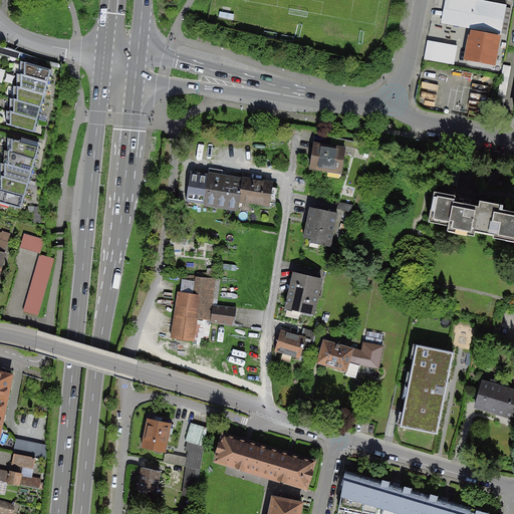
[(507,6),(473,0),(448,0),(444,23),(502,34),(507,8),(507,6)]
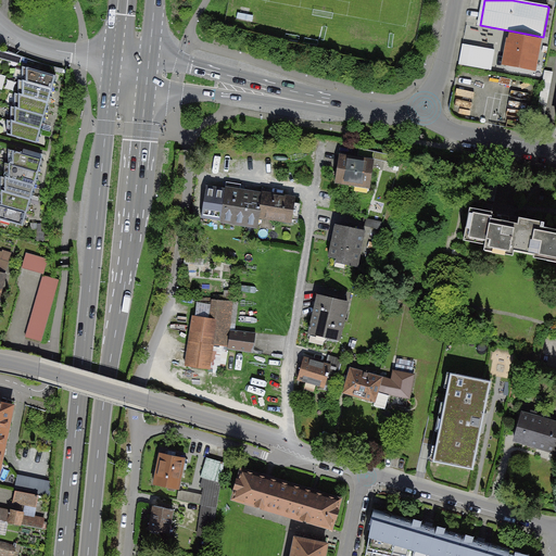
[(553,10),(548,9),(543,37),(547,38),(553,10)]
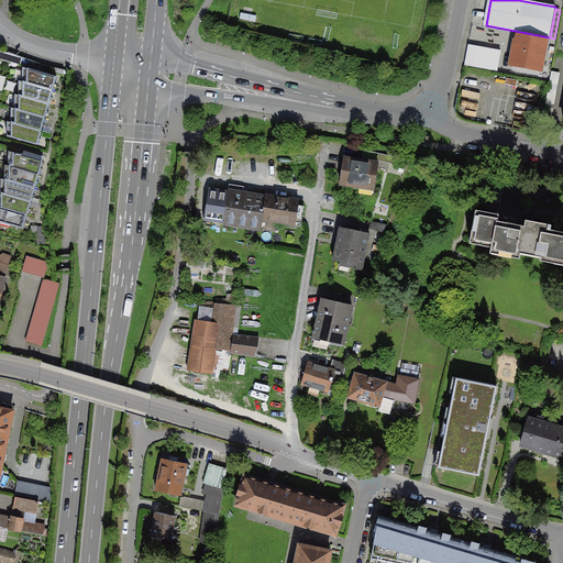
[(547,42),(519,36),(518,43),(516,43),(512,64),(519,65),(519,67),(529,68),(529,67),(541,69),(547,42)]
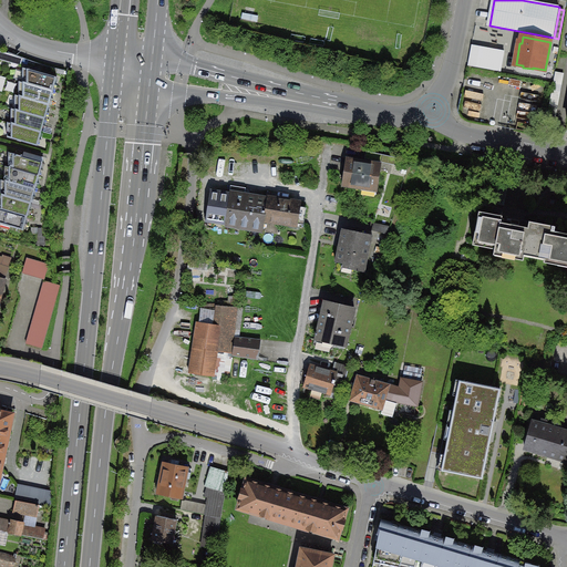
[(505,52),(481,48),(477,68),(502,71),(505,52)]
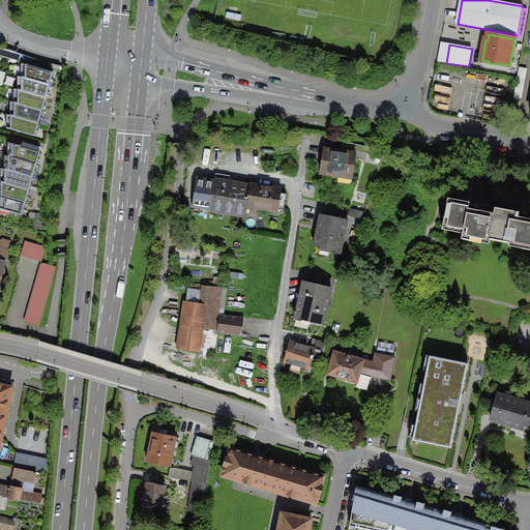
[(22,55),(12,52),(0,48),(0,55),(20,61),(22,55)]
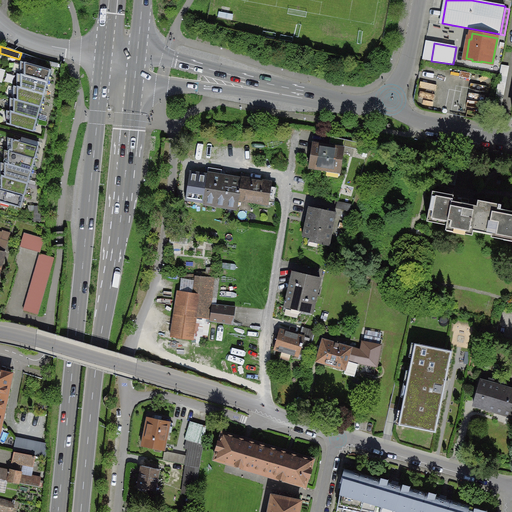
[(48,83),(52,70),(21,61),(21,75),(48,83)]
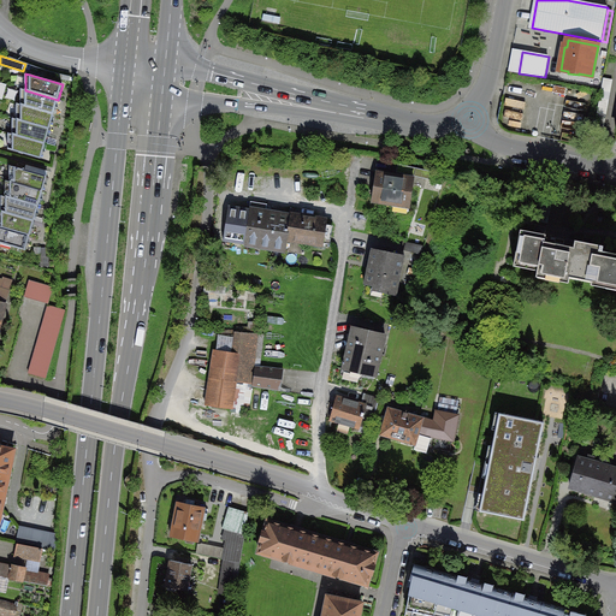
[(54,114),(58,100),(25,90),(22,89),(22,105),(54,114)]
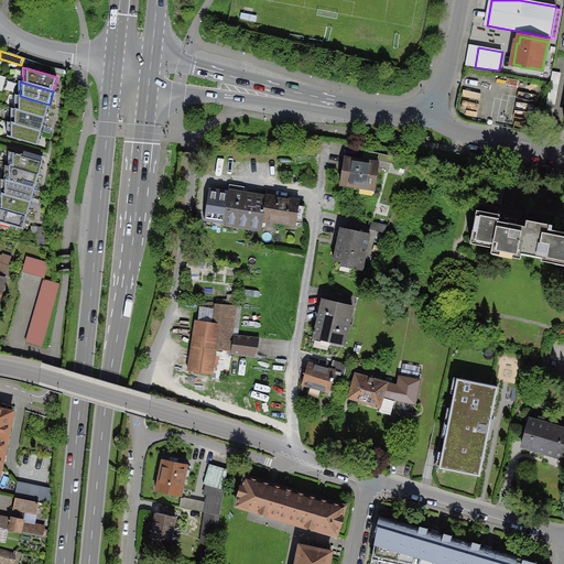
[(45,118),(50,105),(20,96),(15,95),(17,109),(45,118)]
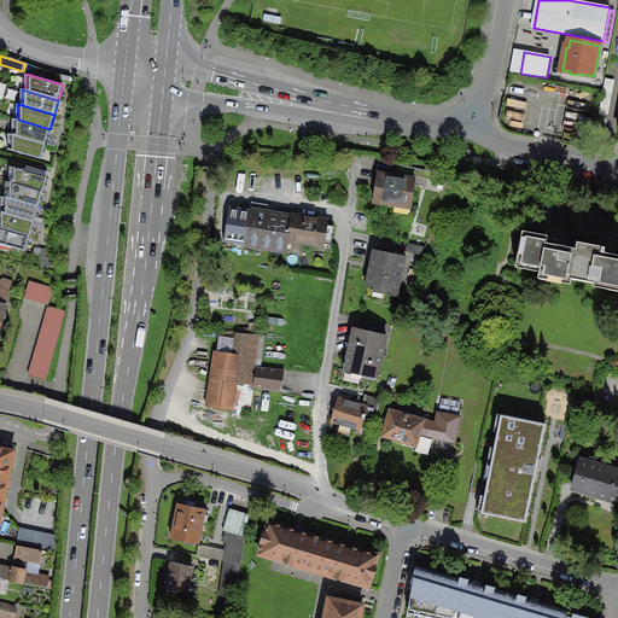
[(46,144),(50,129),(18,120),(13,118),(13,135),(46,144)]
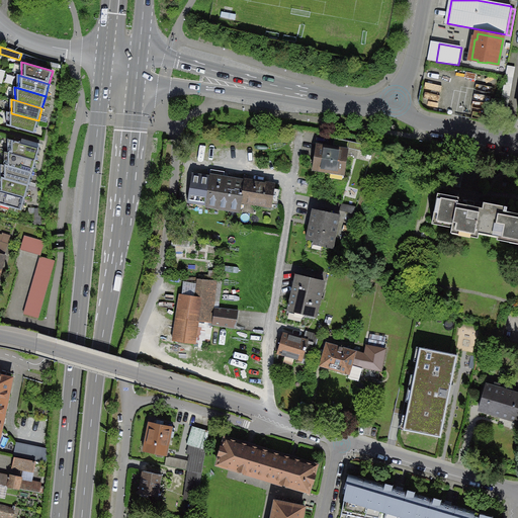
[(34,135),(38,120),(11,113),(8,112),(7,125),(34,135)]
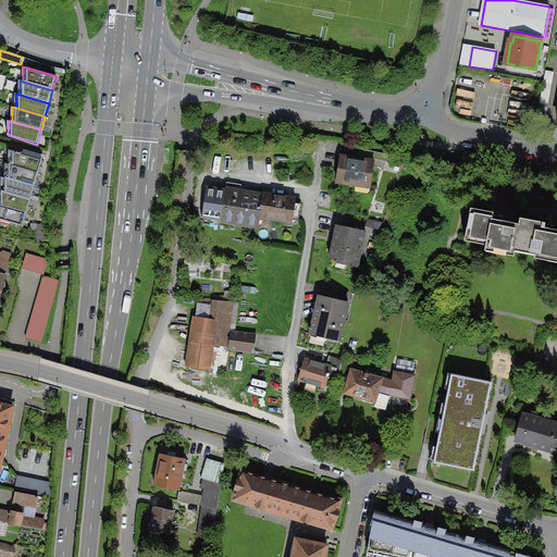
[(39,173),(42,160),(9,149),(10,164),(39,173)]
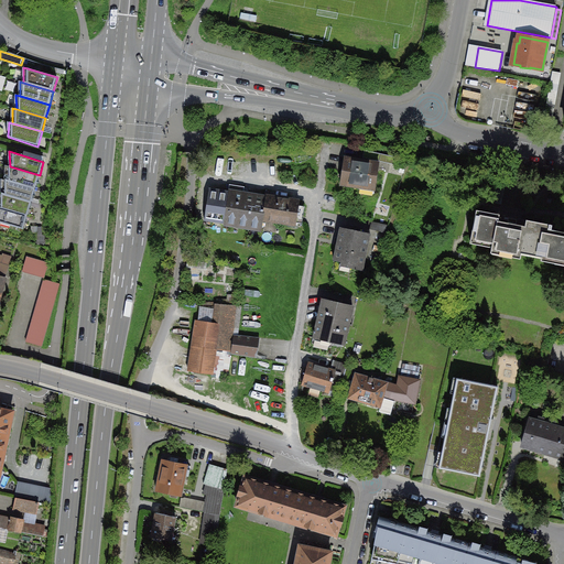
[(381,154),(365,151),(364,158),(379,162),(381,154)]
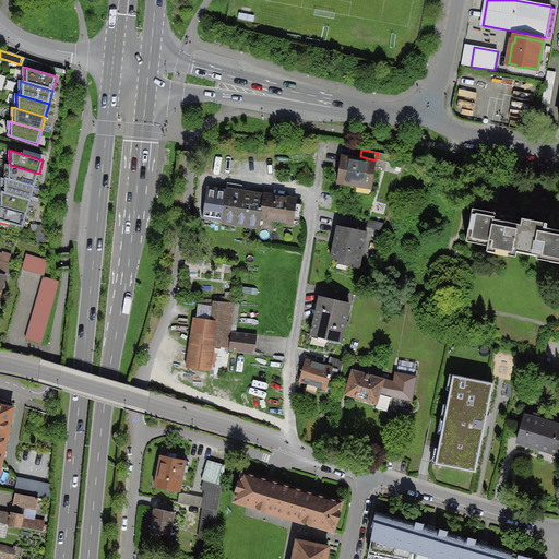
[(393,156),(378,153),(376,161),(392,164),(393,156)]
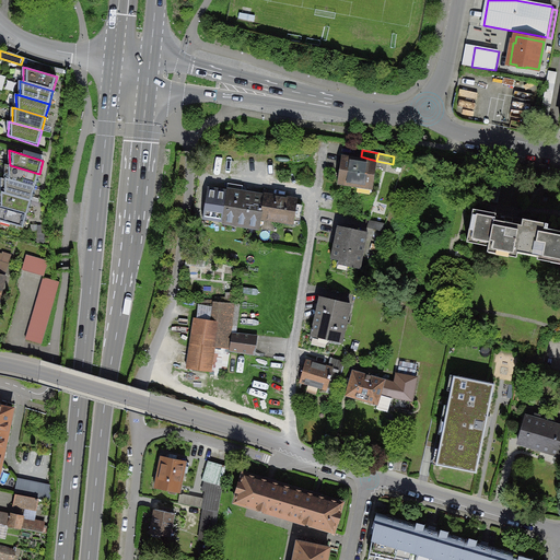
[(345,158),(342,158),(339,183),(357,185),(357,187),(358,187),(359,185),(372,187),(372,189),(373,189),(376,164),(351,160),(351,159),(349,159),(345,159),(345,158)]
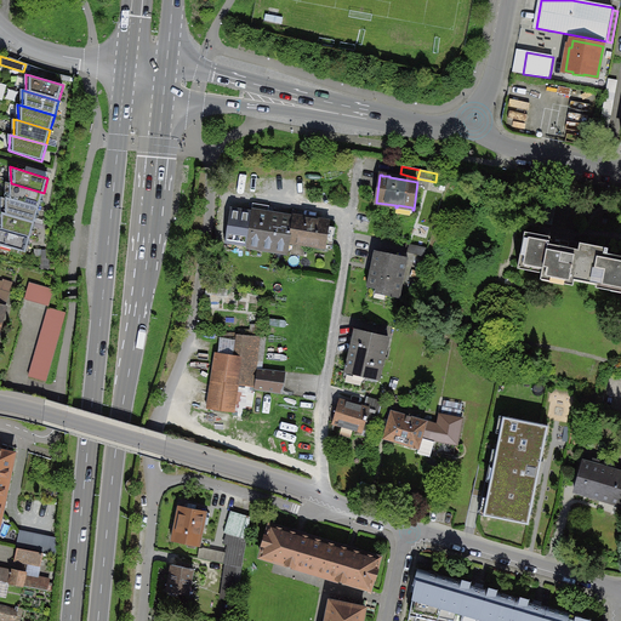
[(39,209),(44,193),(11,183),(6,182),(6,198),(39,209)]
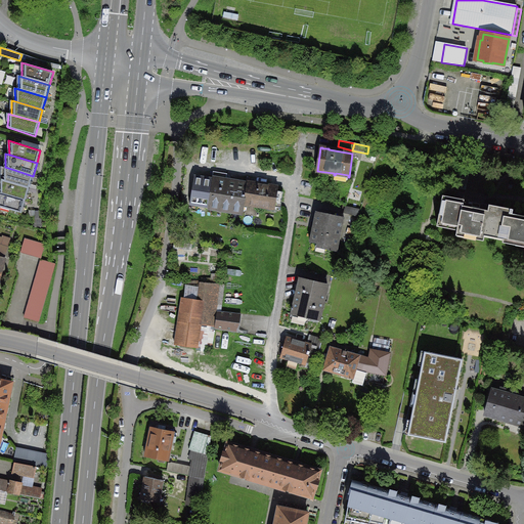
[(29,188),(33,176),(5,167),(2,166),(2,180),(29,188)]
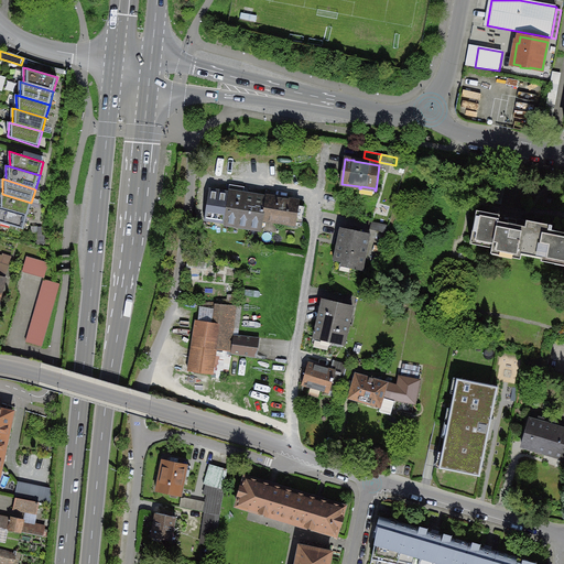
[(263,220),(267,198),(243,195),(245,187),(230,185),(229,192),(209,190),(205,220),(226,224),(226,220),(262,225),(261,230),(262,230),(263,220)]
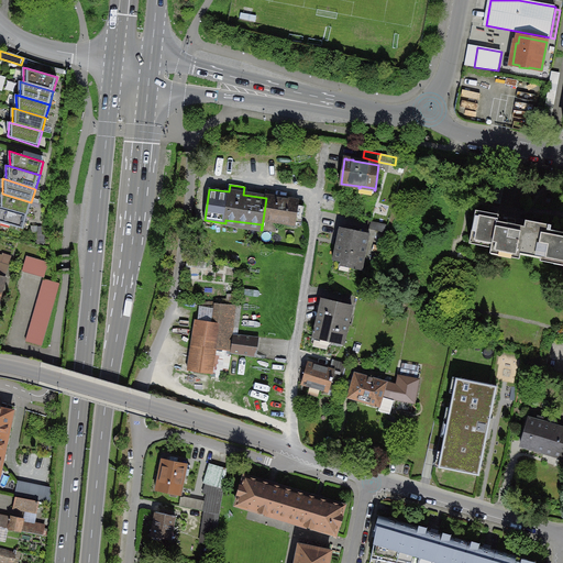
[(0,207),(28,216),(31,202),(2,194),(0,192),(0,207)]
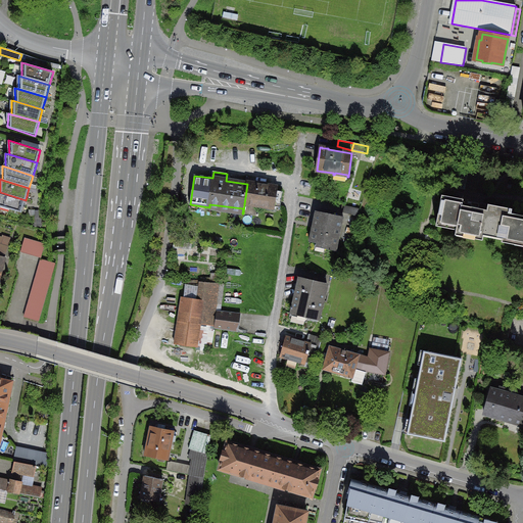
[(275,209),(278,187),(247,182),(247,184),(244,204),(275,209)]
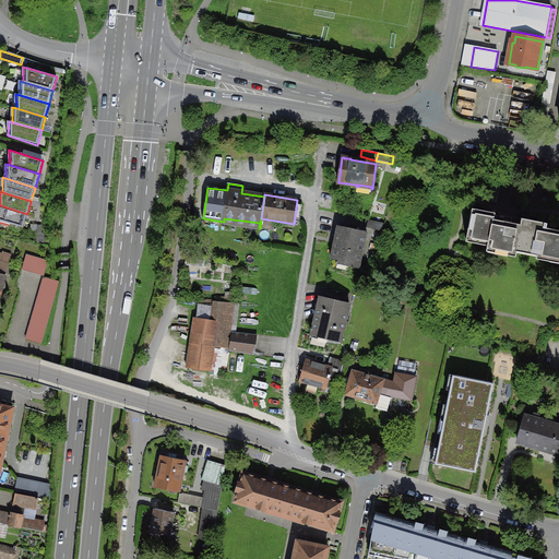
[(0,221),(24,228),(27,214),(0,205),(0,221)]
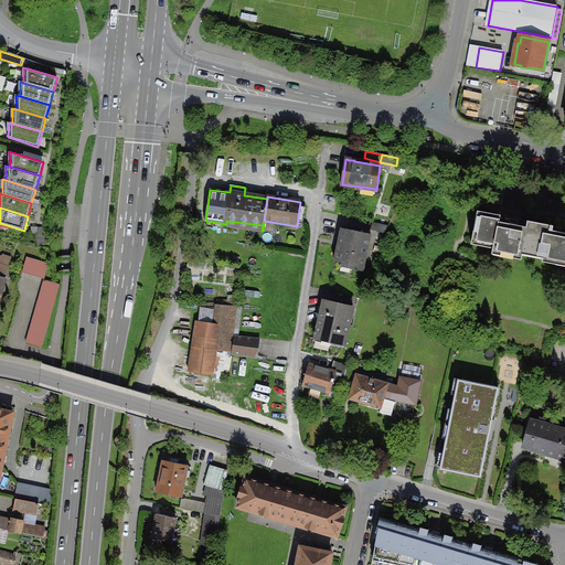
[(501,216),(478,212),(472,245),(492,248),(491,255),(521,259),(522,254),(531,256),(536,223),(528,222),(526,227),(518,225),(518,224),(509,223),(509,224),(500,223),(501,216)]
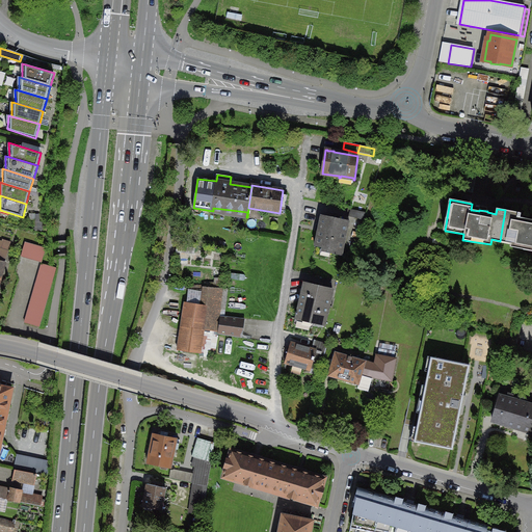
[(366,213),(350,209),(348,216),(364,220),(366,213)]
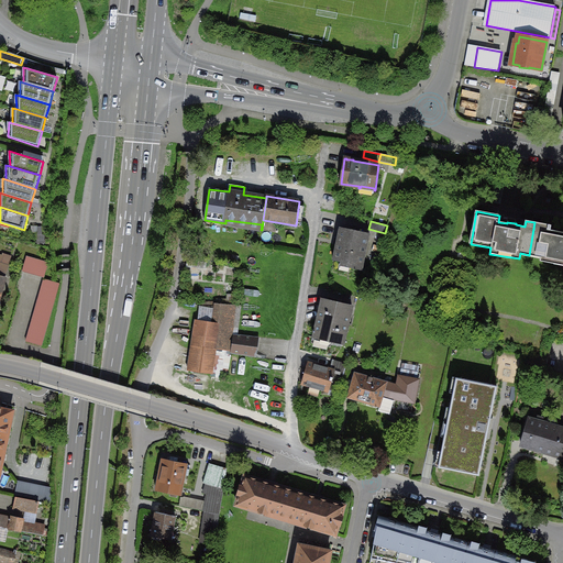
[(552,225),(534,222),(529,255),(541,257),(540,261),(562,264),(562,233),(551,231),(552,225)]
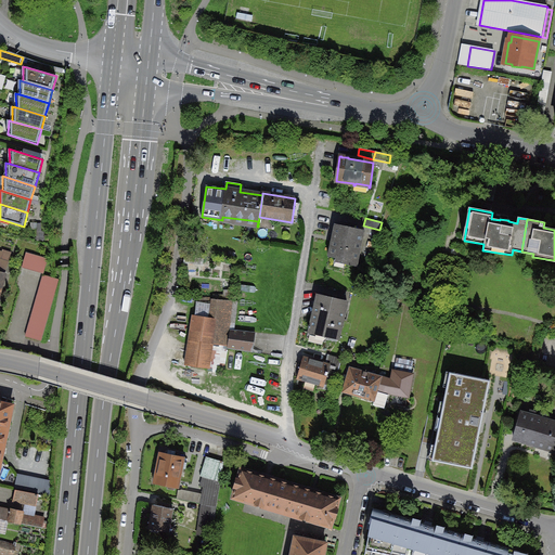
[(358,267),(365,231),(336,224),(330,256),(346,260),(345,265),(358,267)]
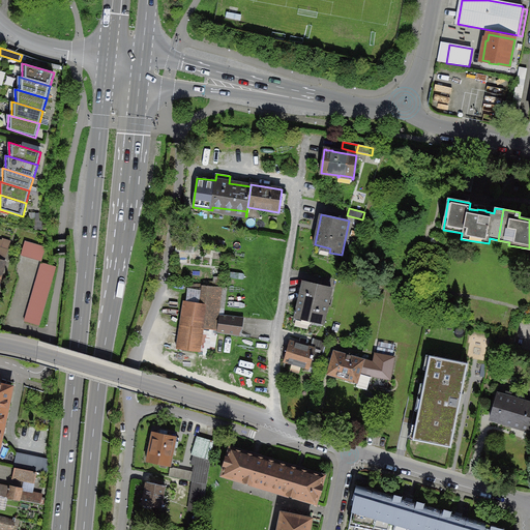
[(22,256),(42,262),(47,247),(26,241),(22,256)]
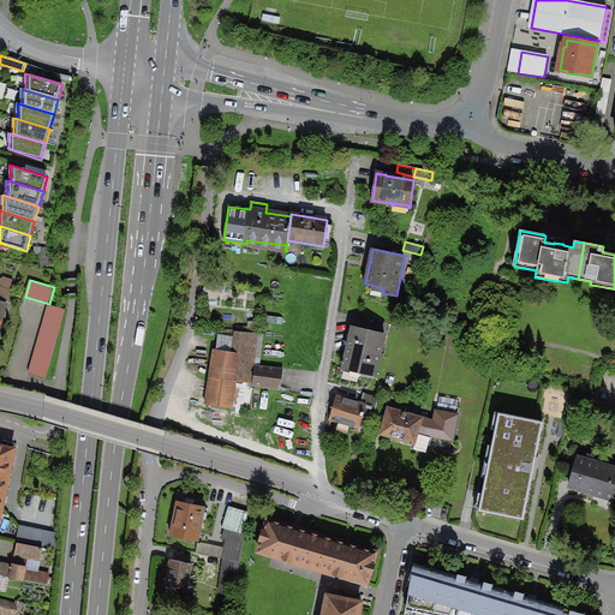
[(66,310),(49,305),(29,372),(46,378),(66,310)]
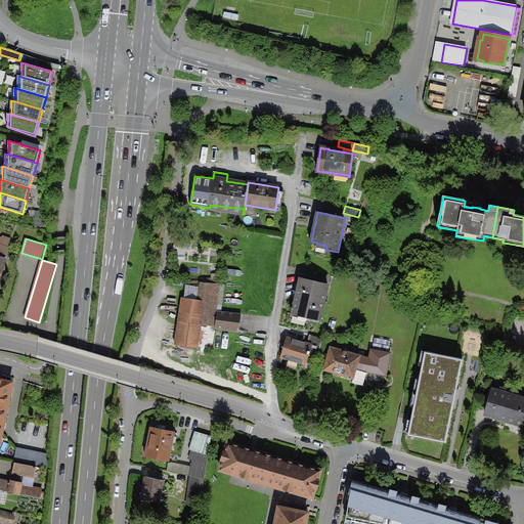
[(301,278),(292,314),(294,314),(294,311),(308,315),(307,318),(320,321),(329,286),(301,278)]
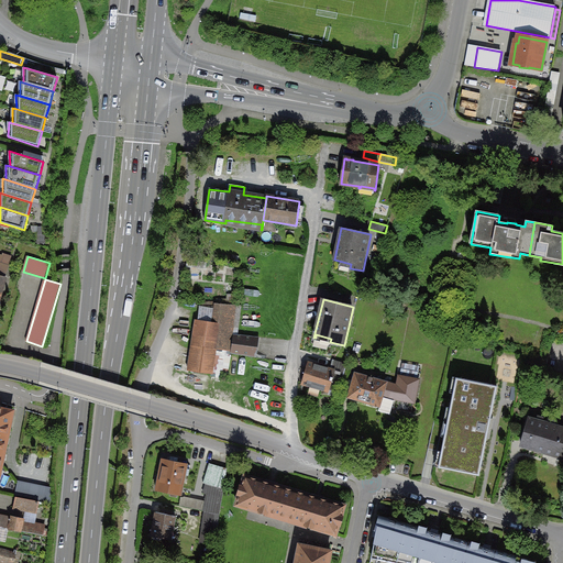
[(241,306),(216,305),(214,323),(219,324),(224,324),(239,327),(241,306)]
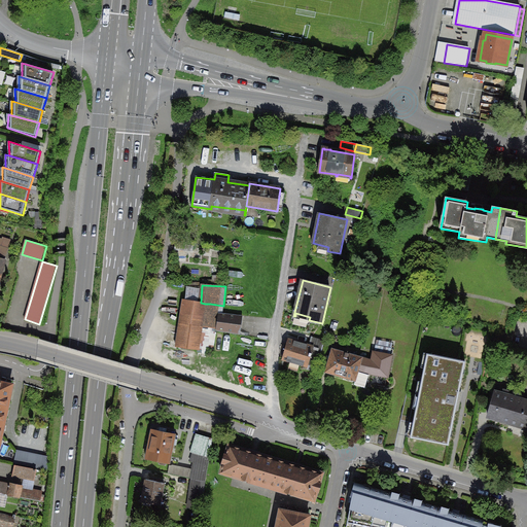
[(184,301),(178,346),(198,349),(202,326),(205,304),(201,303),(184,301)]
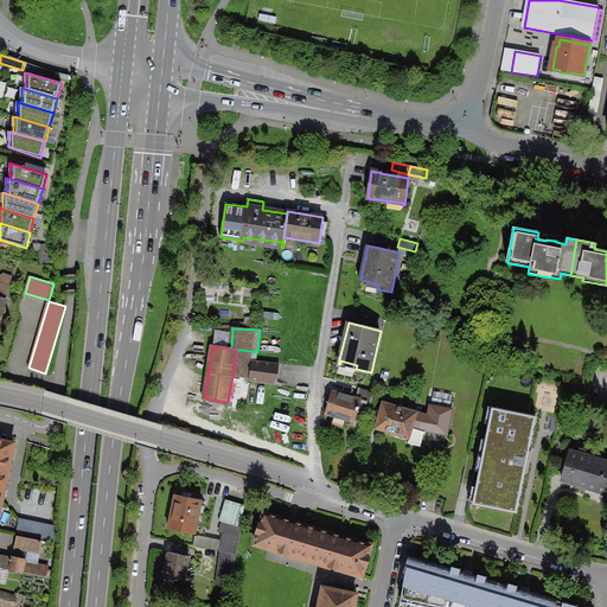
[(236,350),(232,376),(237,376),(242,350),(236,350)]
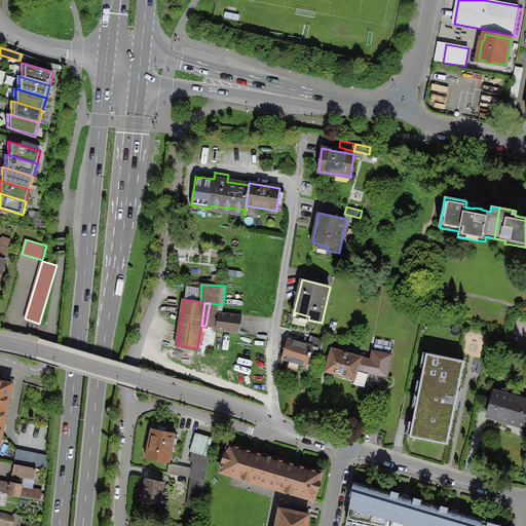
[(238,314),(218,312),(216,331),(236,334),(238,314)]
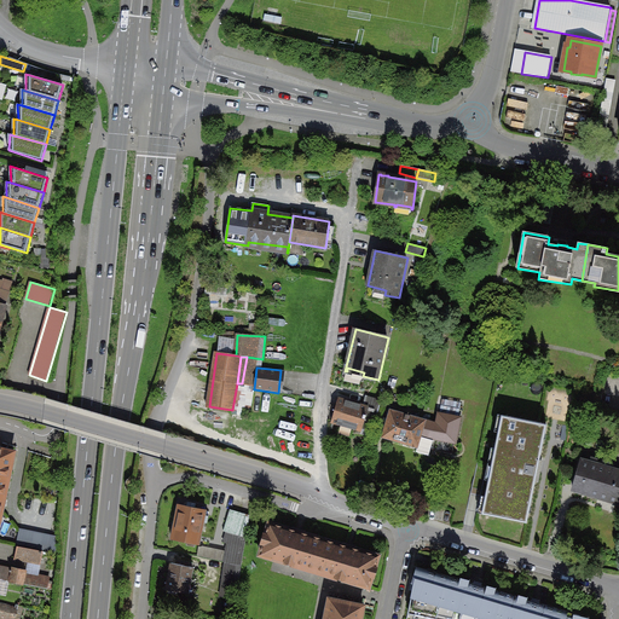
[(603,393),(580,389),(579,400),(601,404),(603,393)]
